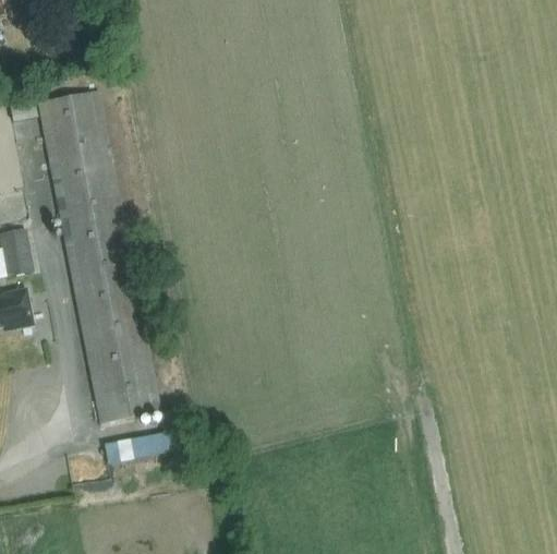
[(99,89),(39,101),(98,422),(162,410),(99,89)]
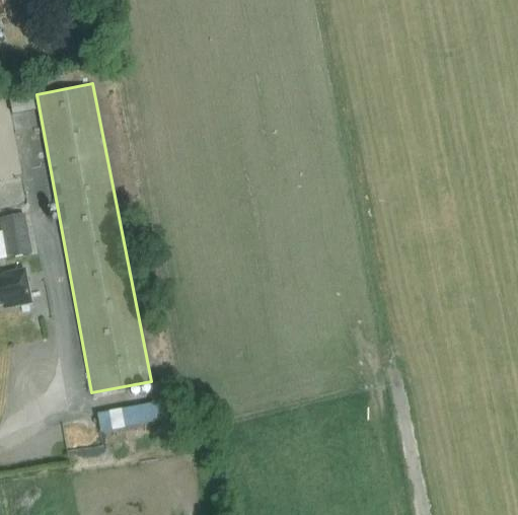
[(19,86),(24,109),(35,107),(31,84),(19,86)]
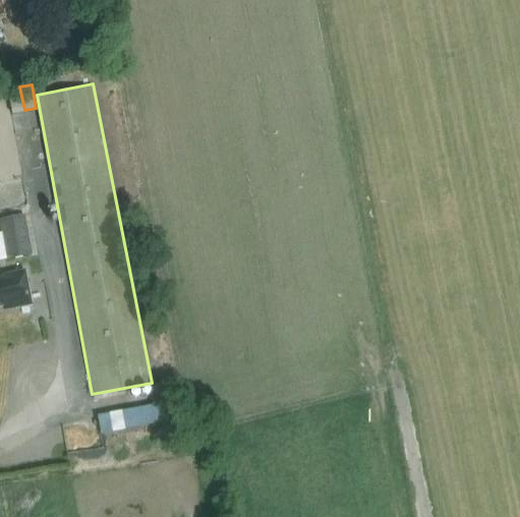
[(1,216),(3,230),(0,230),(0,257),(29,252),(20,212),(1,216)]
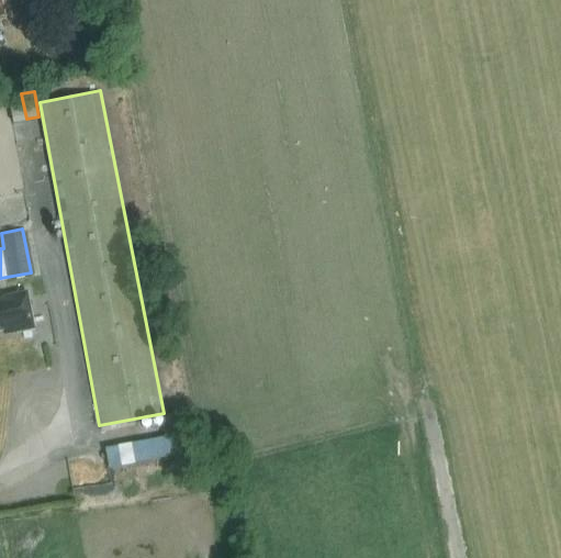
[(4,332),(33,326),(26,289),(0,293),(0,327),(3,327),(4,332)]
